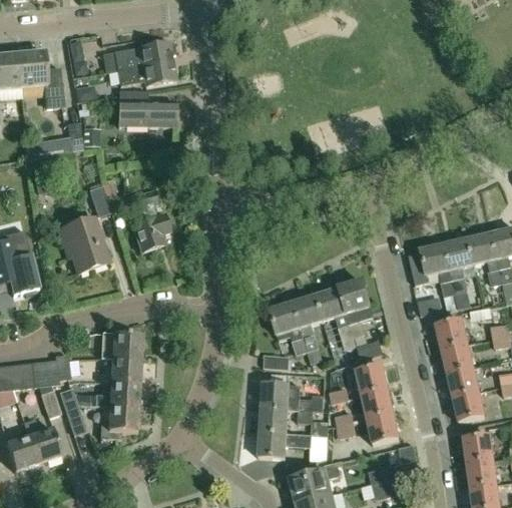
[(172,44),(168,43),(168,42),(137,47),(137,46),(113,51),(101,53),(104,72),(116,70),(140,66),(140,65),(171,60),(170,56),(173,54),(172,44)]
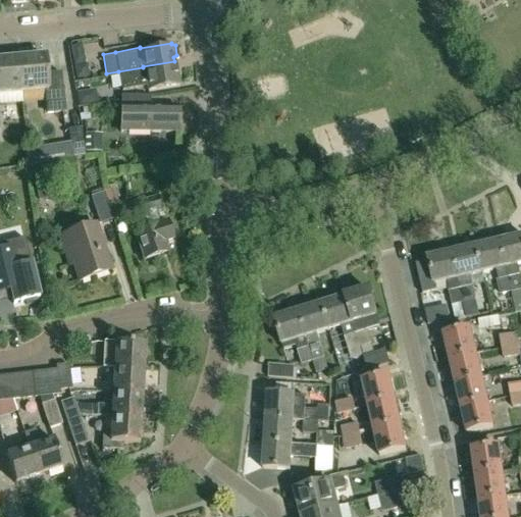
[(59,68),(45,69),(44,52),(17,54),(20,86),(43,85),(44,98),(46,109),(64,108),(59,68)]
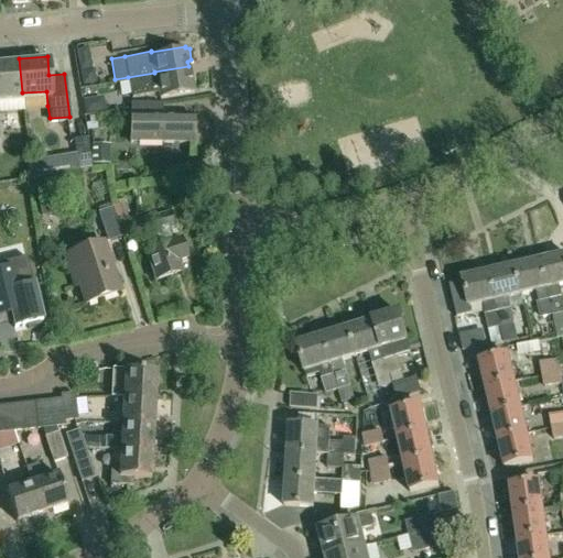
[(0,109),(23,108),(22,93),(19,58),(0,59),(0,109)]
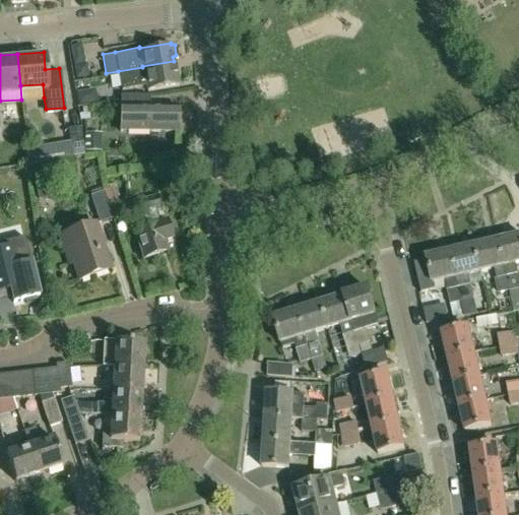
[(81,61),(73,63),(76,76),(89,73),(87,65),(81,61)]
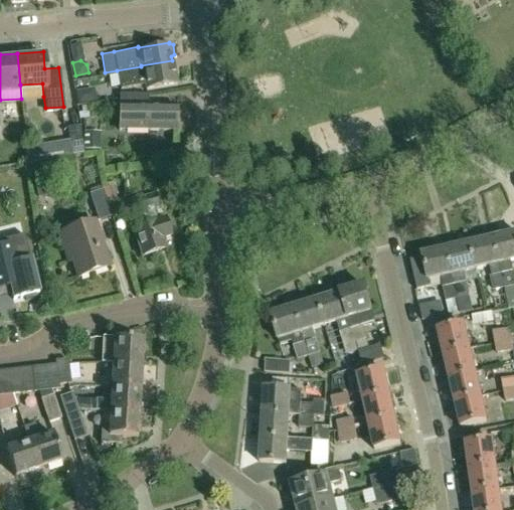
[(175,79),(172,60),(141,65),(141,66),(117,70),(119,87),(144,81),(145,85),(175,79)]
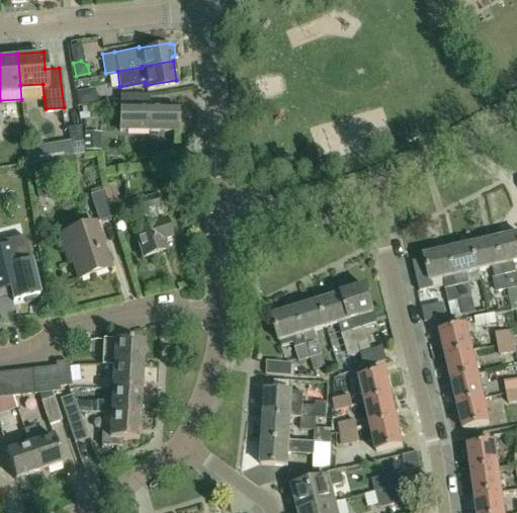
[(76,88),(78,100),(97,97),(96,90),(90,86),(76,88)]
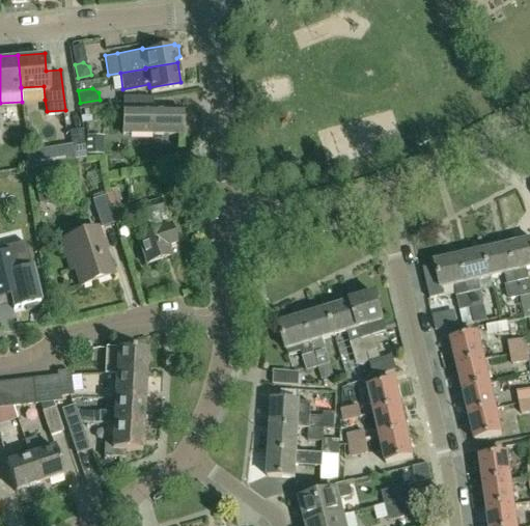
[(120,104),(120,125),(129,126),(128,129),(150,129),(150,130),(179,131),(180,106),(151,105),(151,94),(122,93),(121,104),(120,104)]
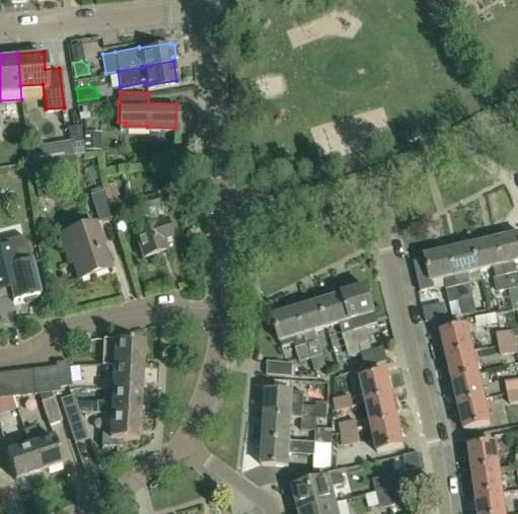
[(97,97),(78,100),(80,115),(101,112),(98,97),(97,97)]
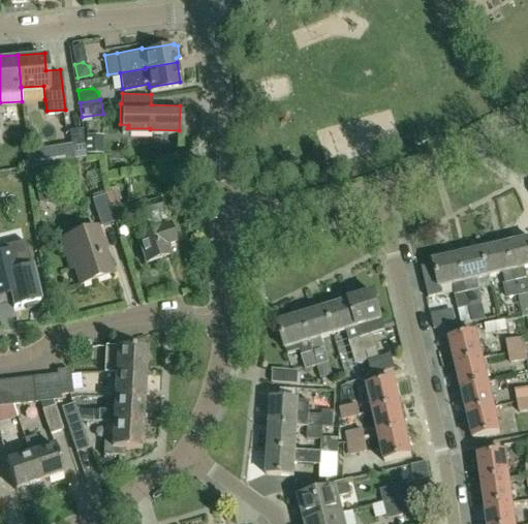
[(28,164),(73,157),(72,156),(85,154),(81,125),(68,127),(69,139),(59,141),(59,144),(26,149),(28,164)]
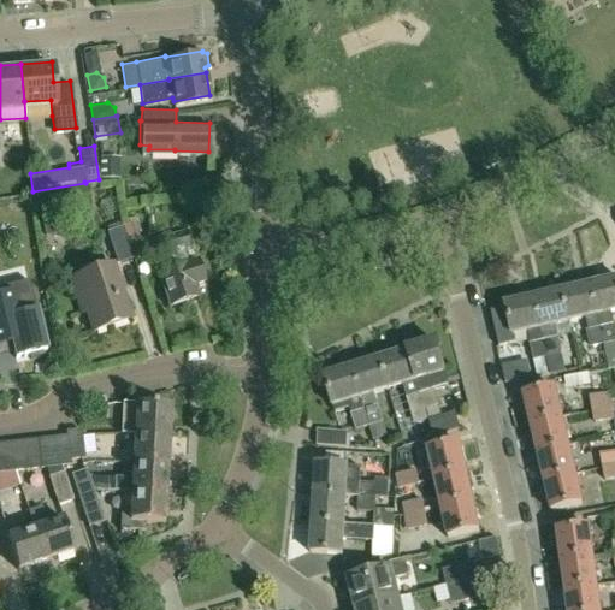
[(123,221),(128,240),(139,236),(136,229),(140,227),(136,215),(134,214),(123,218),(124,221),(123,221)]
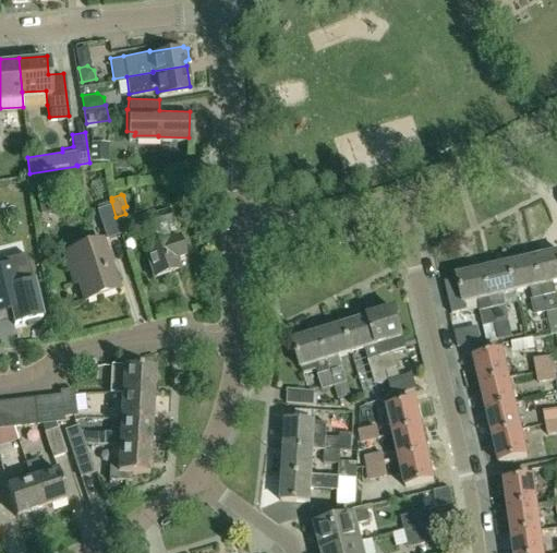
[(116,217),(111,201),(109,202),(108,197),(95,202),(106,236),(120,230),(116,217)]
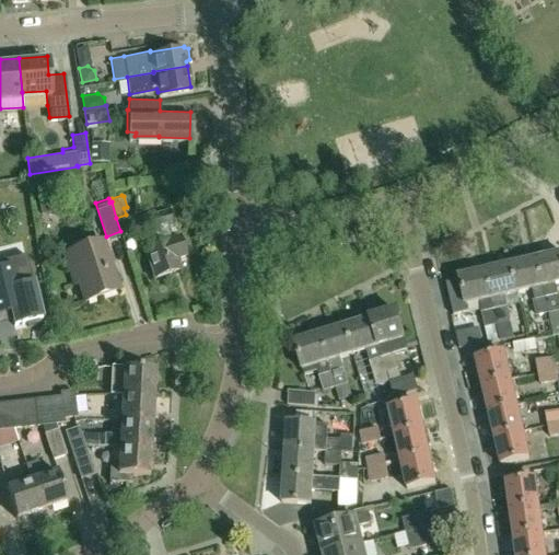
[(166,206),(143,214),(149,230),(172,222),(166,206)]
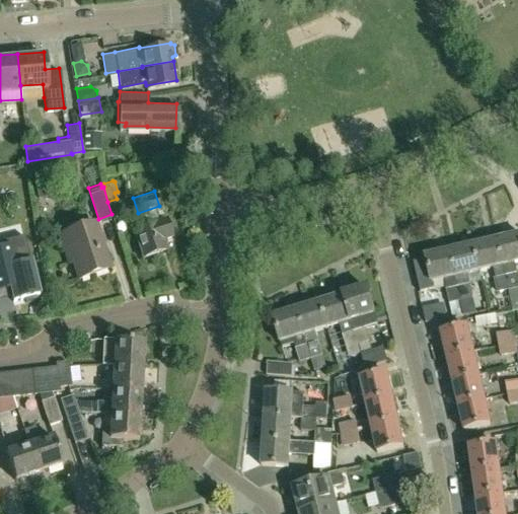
[(171,234),(165,216),(133,228),(142,255),(166,247),(163,237),(171,234)]
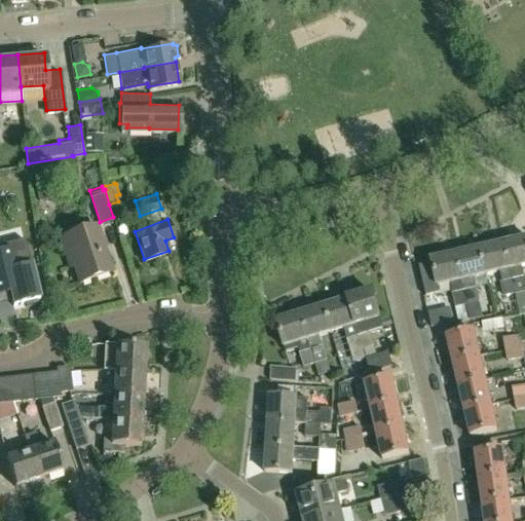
[(111,269),(103,244),(106,243),(103,235),(100,236),(96,223),(59,234),(69,264),(72,263),(78,281),(111,269)]
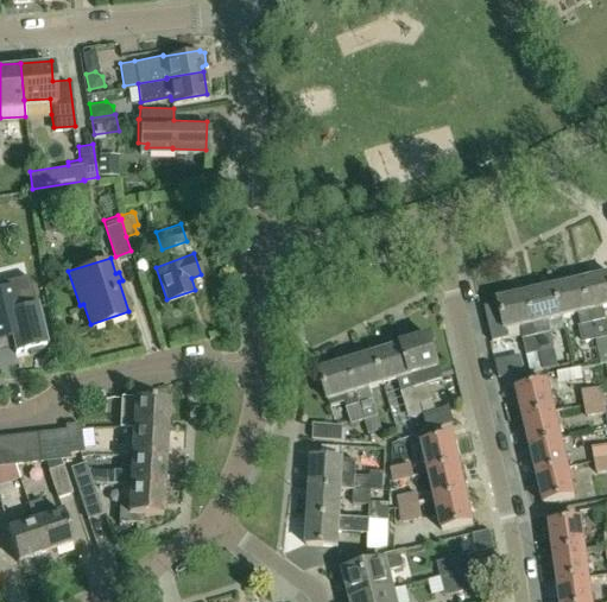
[(606,268),(581,276),(589,308),(596,336),(606,333),(606,323),(602,304),(606,303),(606,268)]
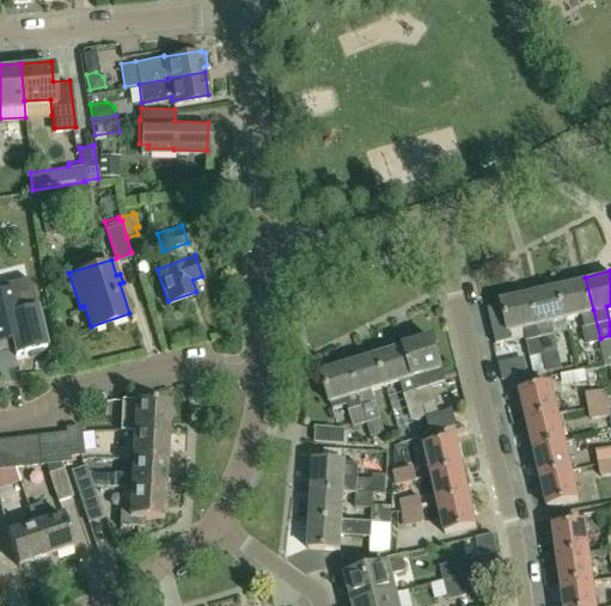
[(564,316),(593,310),(585,277),(557,283),(564,316)]
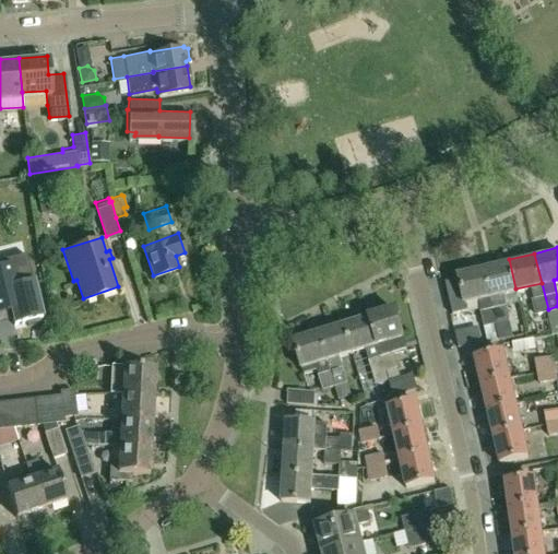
[(26,258),(0,263),(0,316),(11,313),(13,322),(25,319),(26,322),(37,320),(36,316),(40,316),(32,280),(31,280),(26,258)]
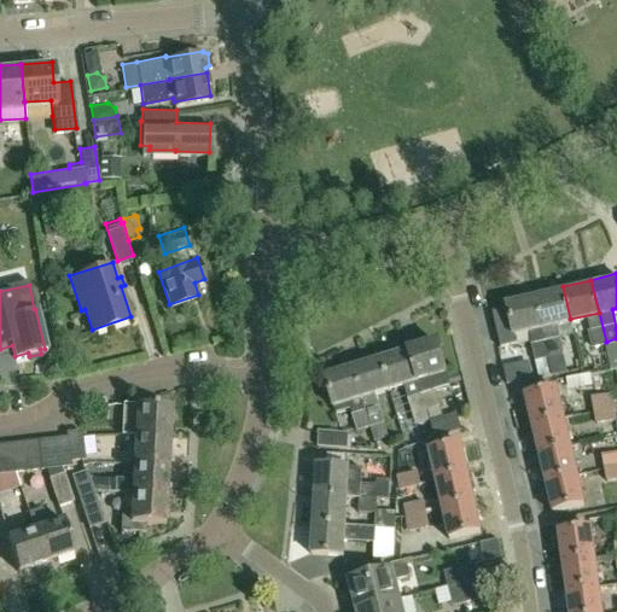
[(534,293),(548,355),(563,351),(558,333),(556,322),(570,319),(563,286),(534,293)]
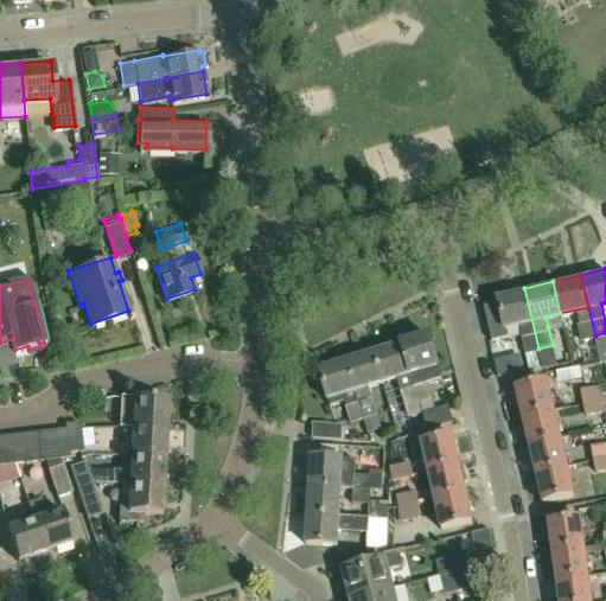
[(537,349),(538,349),(524,288),(496,295),(497,300),(483,304),(491,338),(508,334),(505,326),(518,324),(524,351),(528,368),(540,365),(540,364),(537,349)]
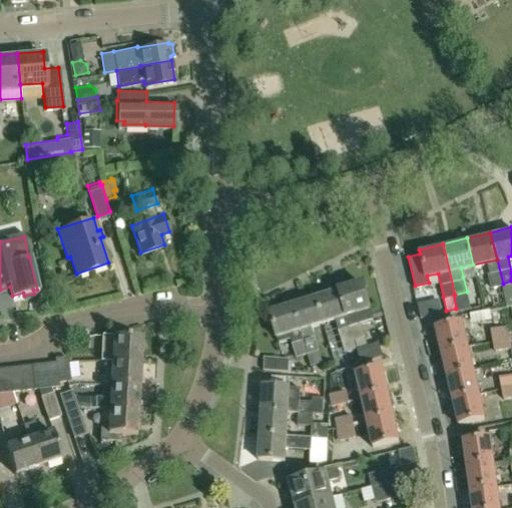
[(499,270),(487,272),(491,286),(502,284),(499,270)]
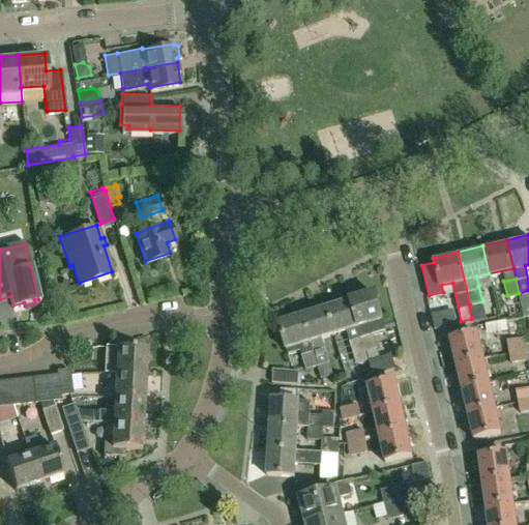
[(373,289),(348,296),(372,370),(372,373),(395,367),(390,352),(380,354),(377,345),(373,331),(384,327),(384,326),(382,318),(381,316),(373,289)]
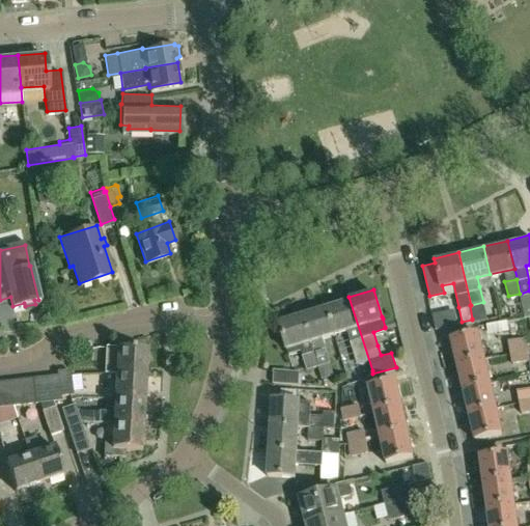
[(325,305),(333,332),(346,328),(351,340),(357,365),(359,365),(361,374),(372,370),(349,297),(325,305)]
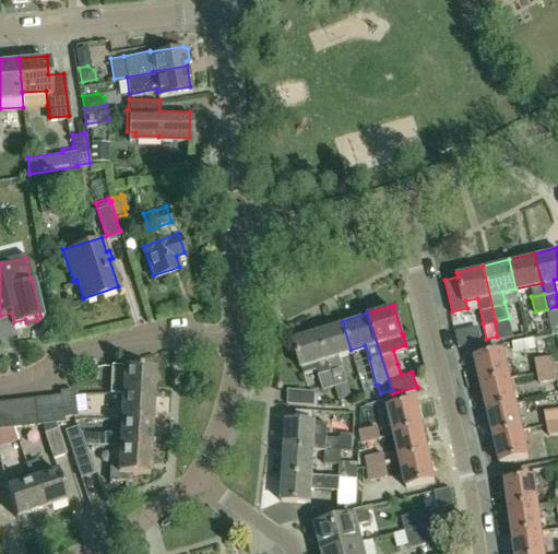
[(496,321),(495,321),(497,336),(512,332),(509,318),(496,321)]
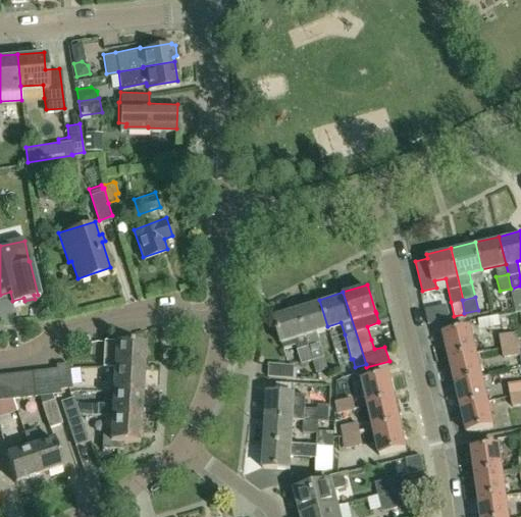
[(297,307),(313,358),(315,367),(326,363),(324,354),(317,329),(327,326),(319,300),(297,307)]
